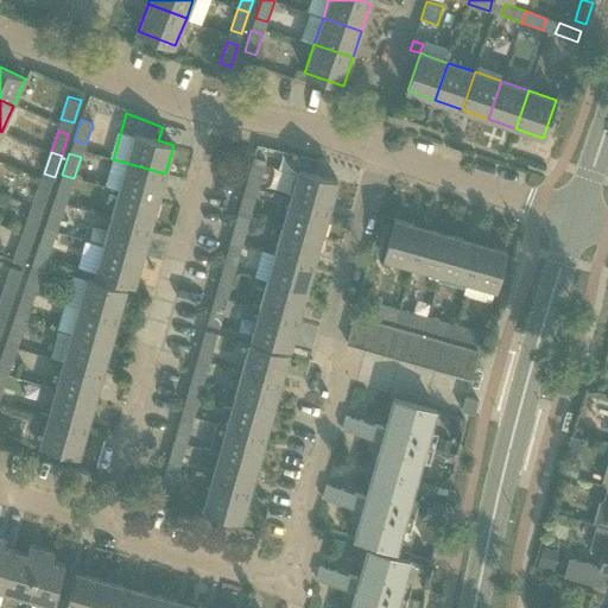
[(265,162),(254,158),(248,179),(259,183),(265,162)]
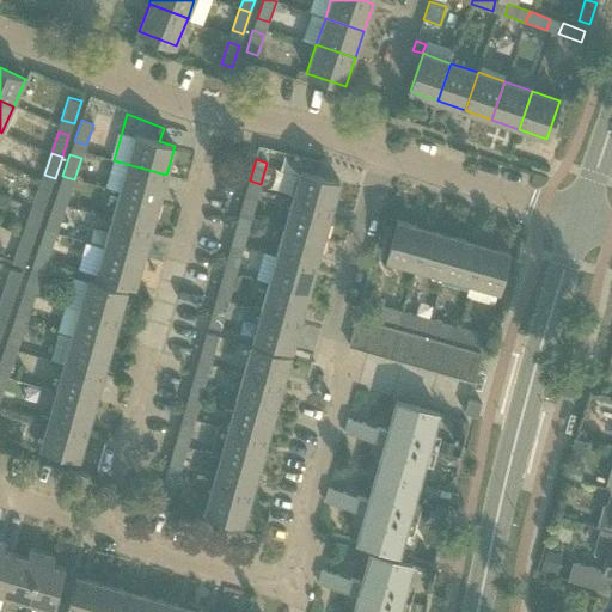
[(166,175),(114,160),(105,188),(120,191),(159,202),(166,175)]
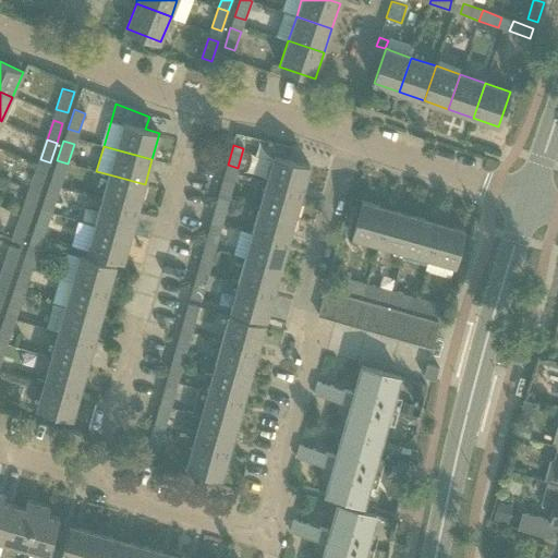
[(274,156),(267,182),(302,193),(310,166),(274,156)]
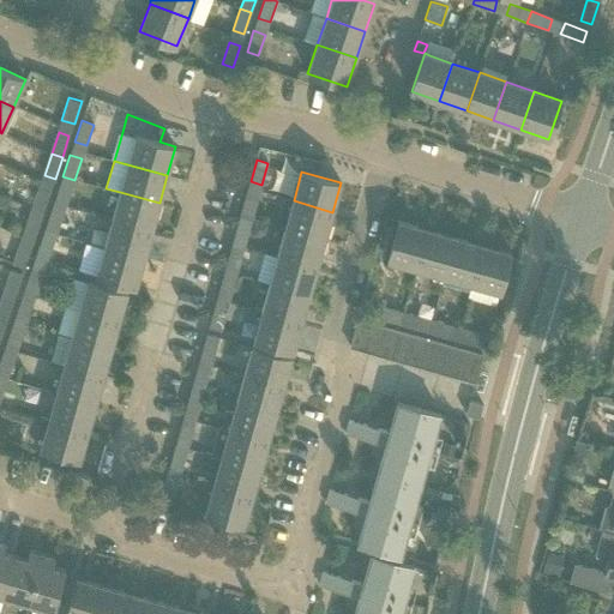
[(74,180),(62,176),(55,197),(67,200),(74,180)]
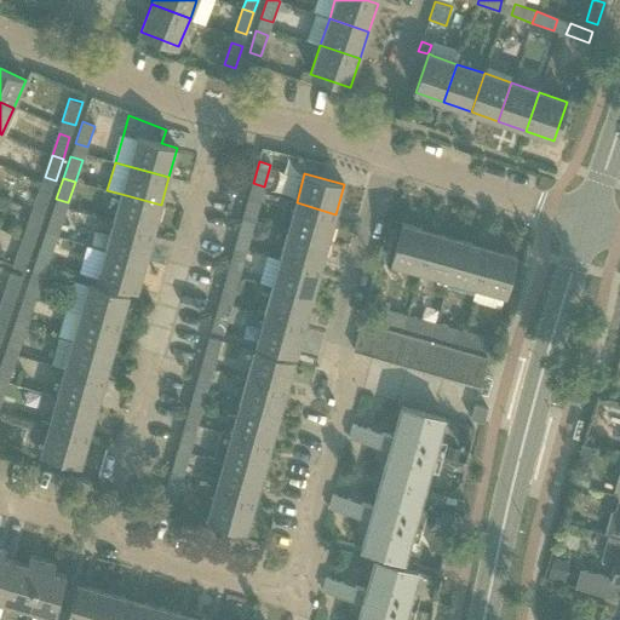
[(33,211),(44,214),(51,194),(40,189),(33,211)]
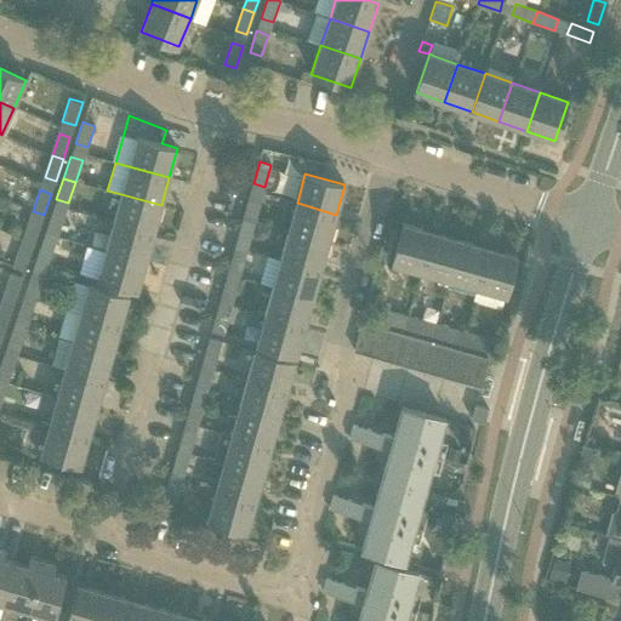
[(121,194),(114,222),(153,233),(161,205),(121,194)]
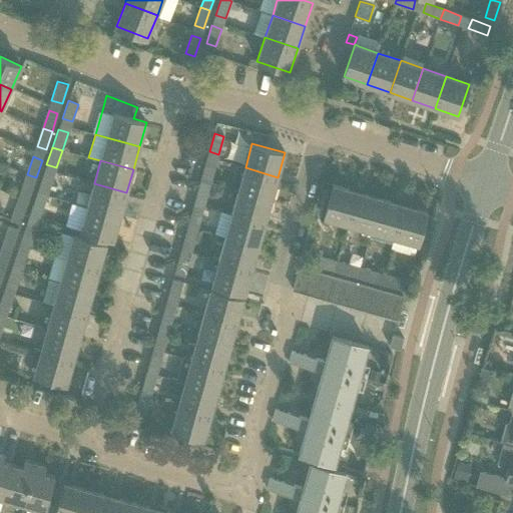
[(206,161),(201,179),(210,182),(215,164),(206,161)]
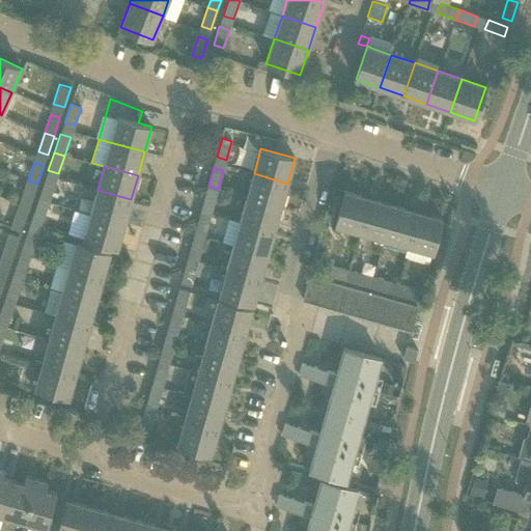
[(254,173),(247,197),(281,206),(287,184),(254,173)]
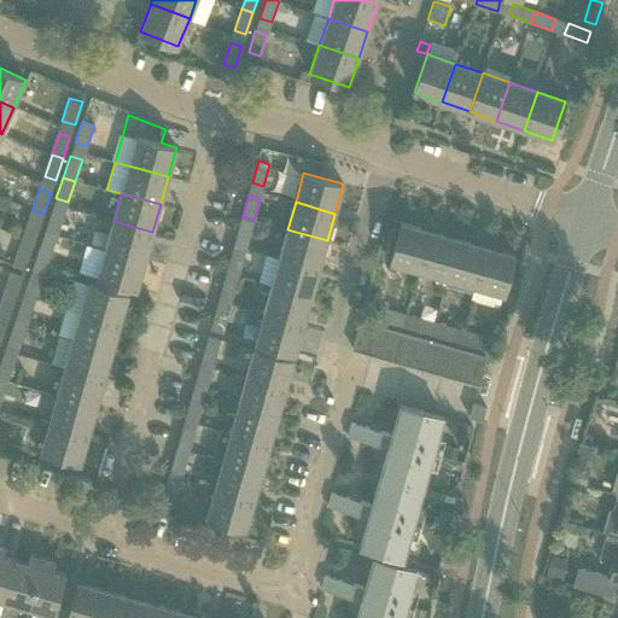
[(44,214),(33,210),(25,232),(36,235),(44,214)]
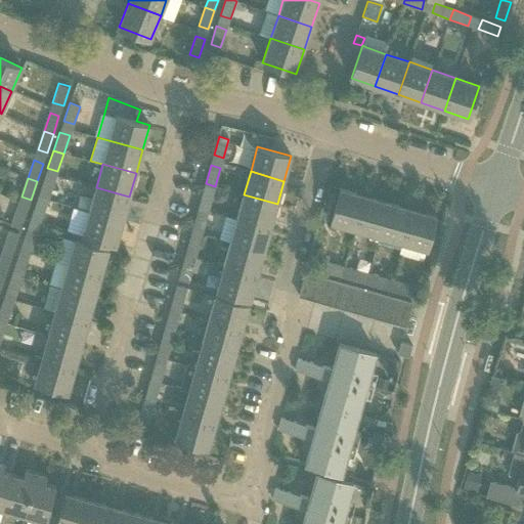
[(45,178),(39,197),(48,200),(54,182),(45,178)]
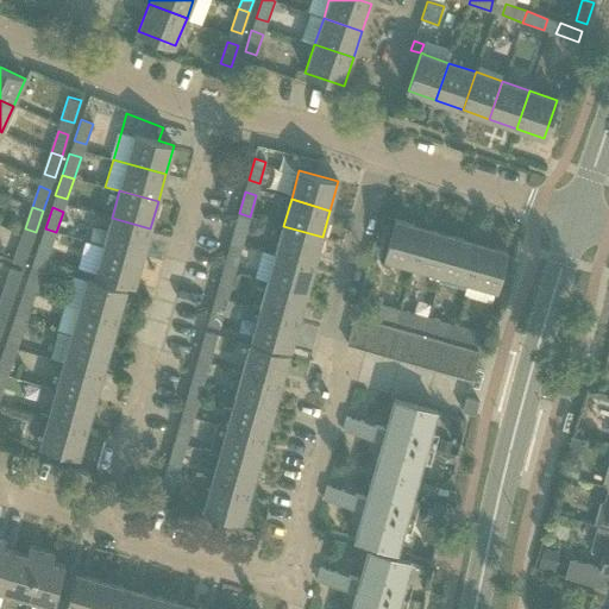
[(250,217),(239,213),(233,236),(244,238),(250,217)]
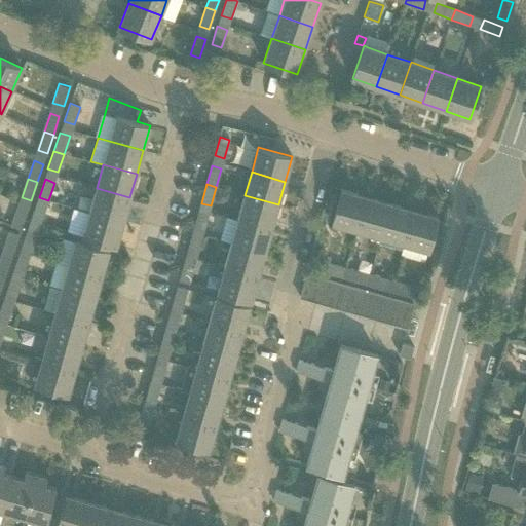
[(97,188),(89,212),(123,221),(129,197),(97,188)]
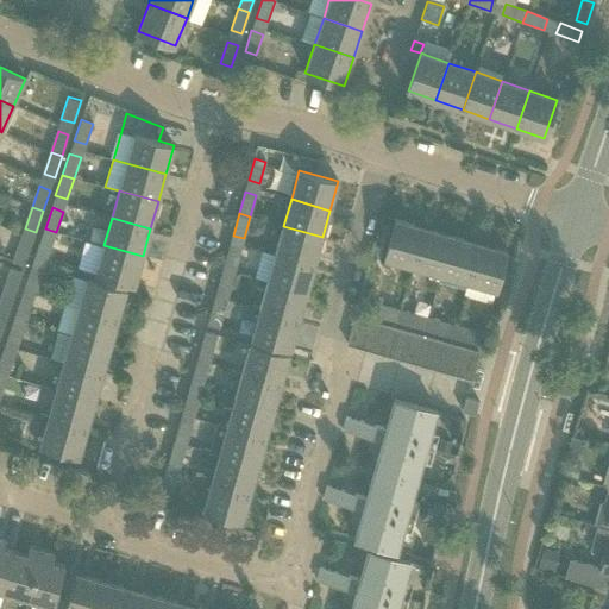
[(251,219),(248,233),(256,236),(264,231),(267,223),(251,219)]
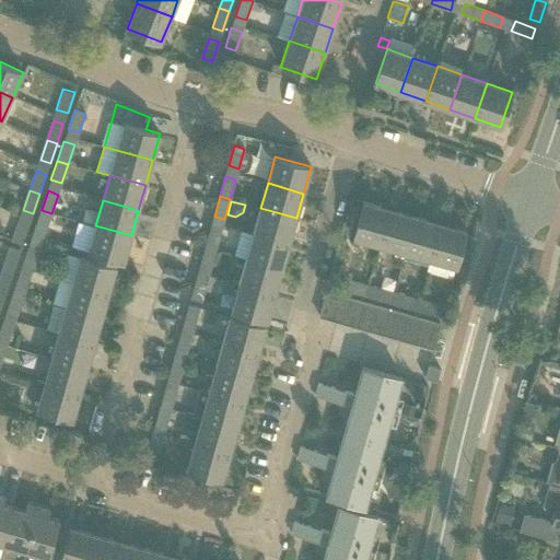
[(380,245),(389,209),(363,202),(353,237),(380,245)]
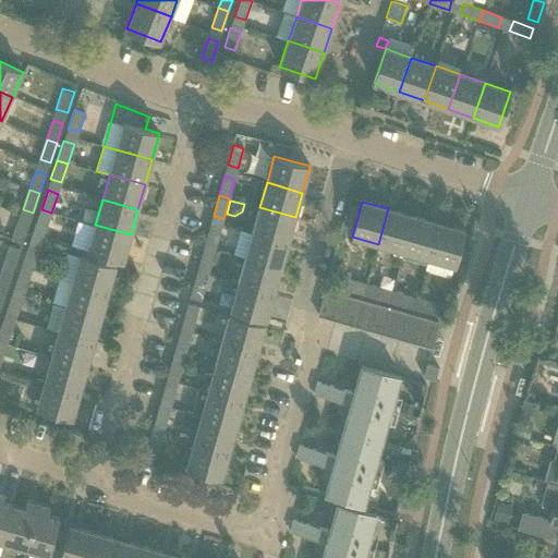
[(295,217),(259,207),(253,232),(288,242),(295,217)]
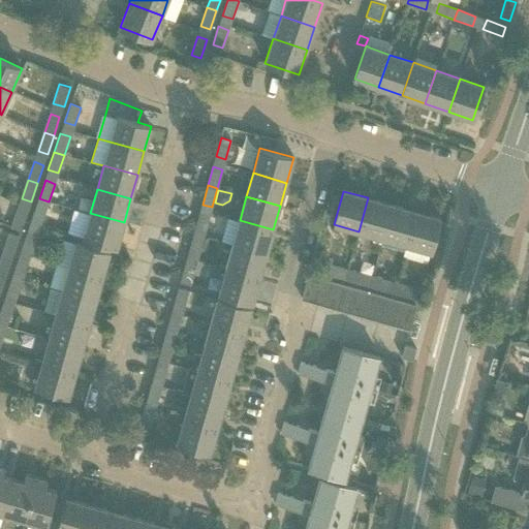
[(368,197),(359,231),(382,238),(392,205),(368,197)]
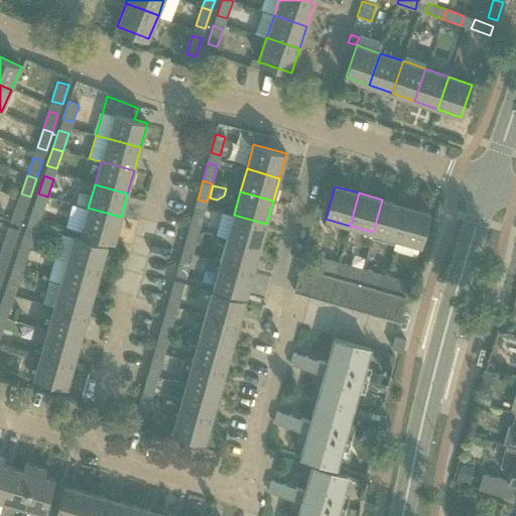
[(47,197),(38,194),(32,212),(41,215),(47,197)]
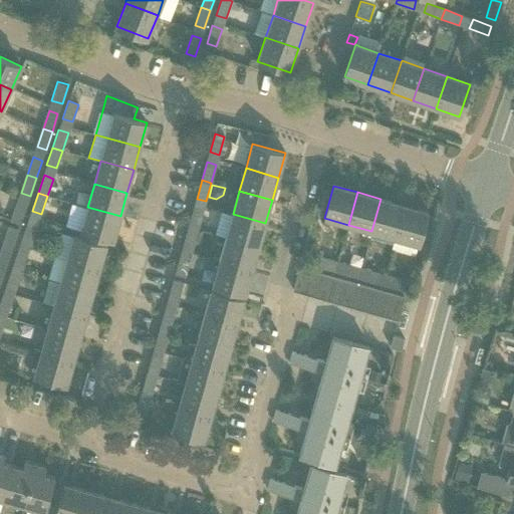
[(404,205),(380,199),(371,231),(395,238),(404,205)]
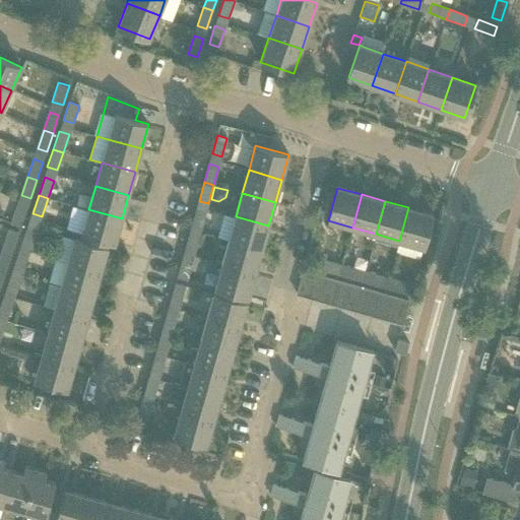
[(11,223),(20,228),(27,209),(18,205),(11,223)]
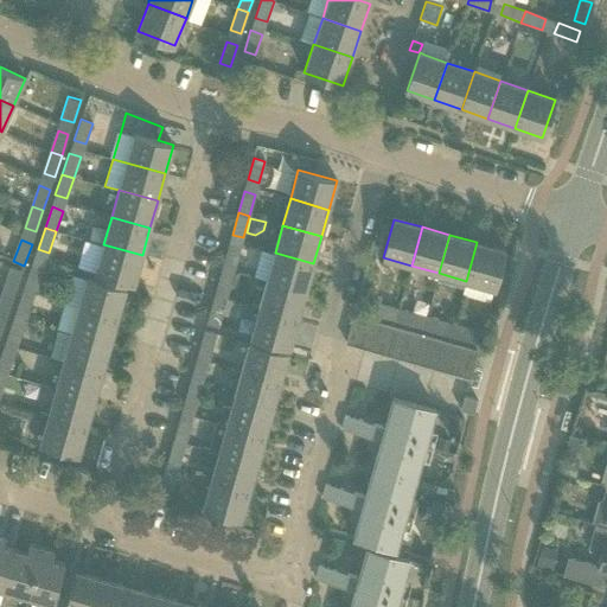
[(477,242),(466,281),(494,289),(505,250),(477,242)]
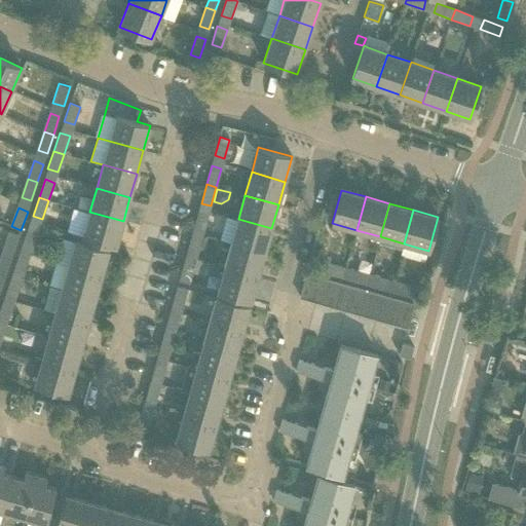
[(123,221),(89,212),(83,236),(116,246),(123,221)]
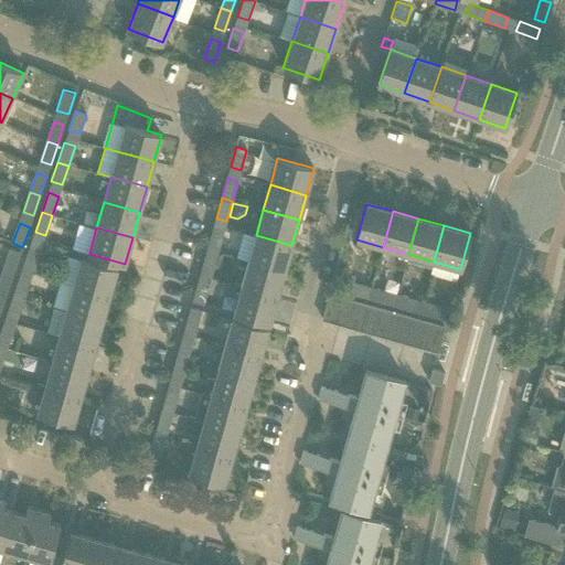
[(213,228),(208,248),(217,252),(223,232),(213,228)]
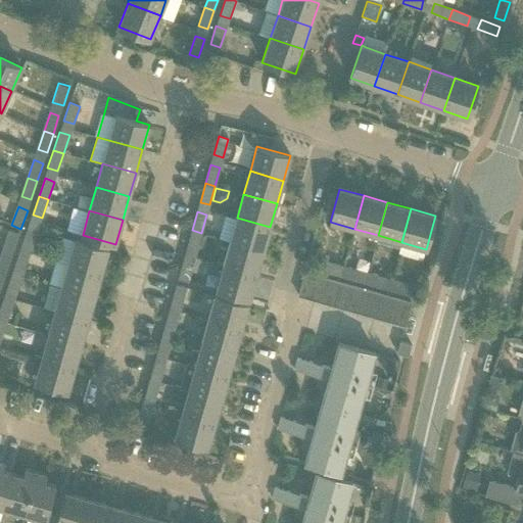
[(270,227),(237,218),(230,241),(264,250),(270,227)]
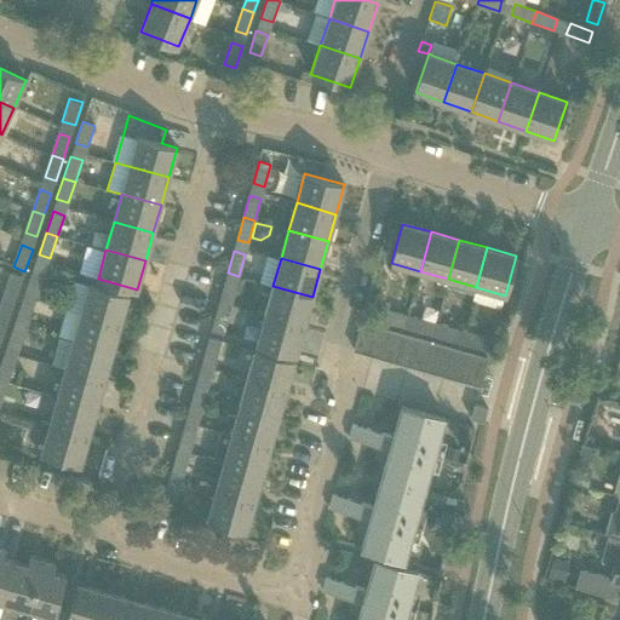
[(26,290),(38,293),(45,271),(33,268),(26,290)]
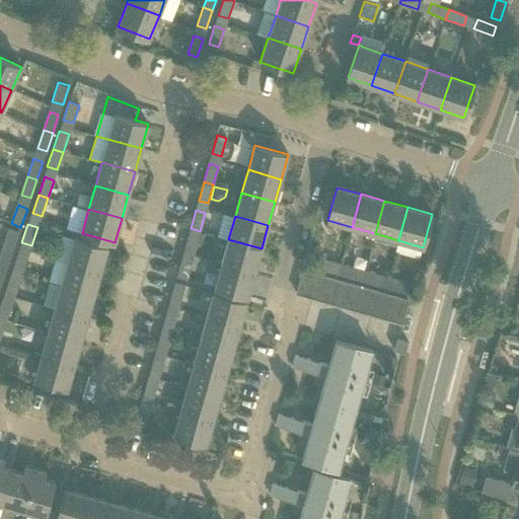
[(200,231),(191,228),(186,247),(195,249),(200,231)]
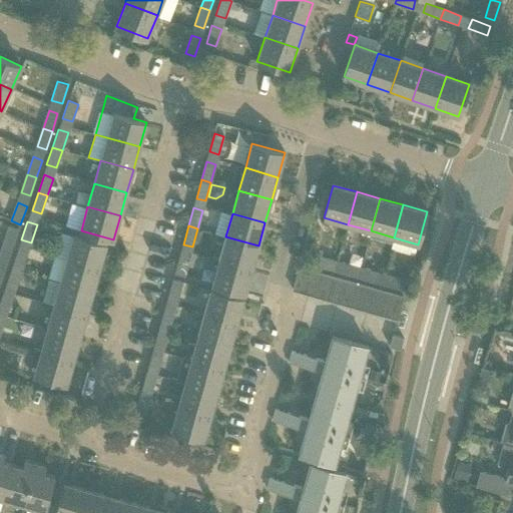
[(3,244),(13,248),(19,229),(9,226),(3,244)]
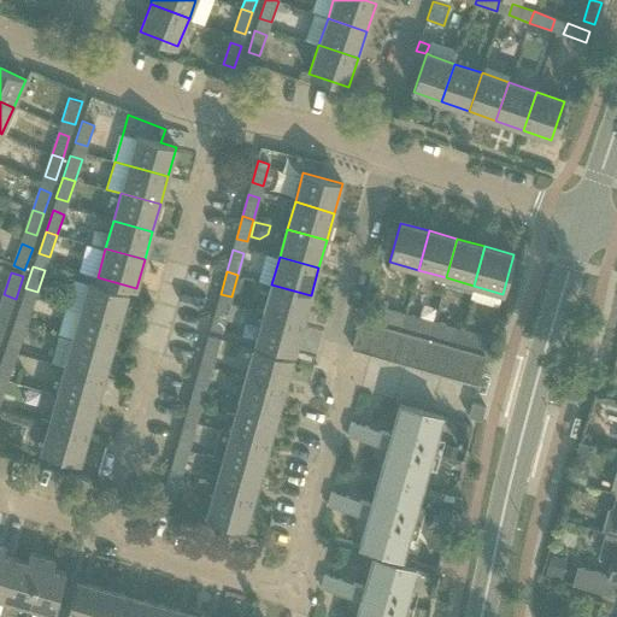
[(80,312),(119,323),(128,294),(87,282),(80,312)]
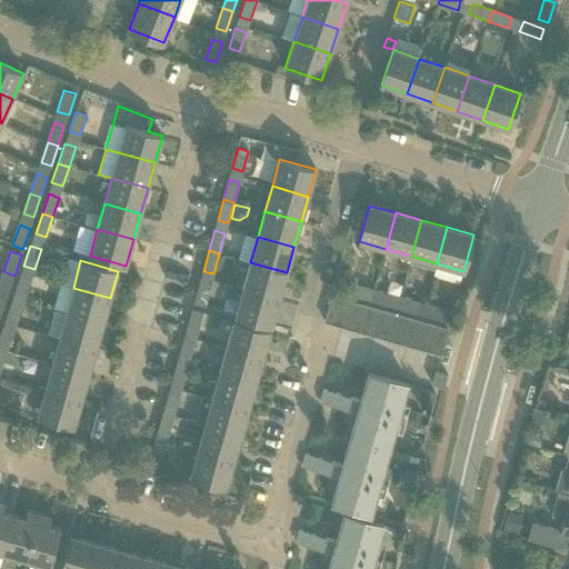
[(250,262),(243,288),(279,298),(287,272),(250,262)]
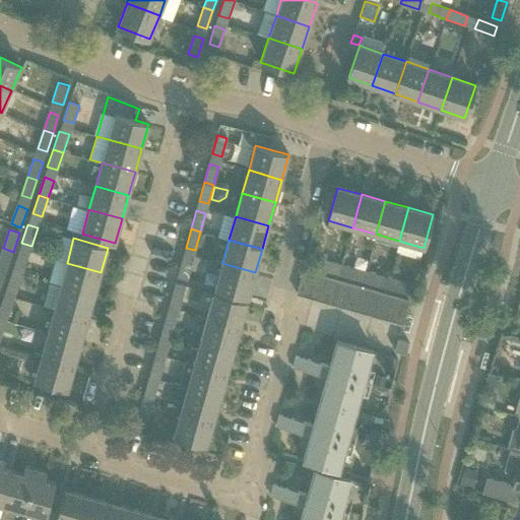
[(18,254),(12,272),(21,275),(27,257),(18,254)]
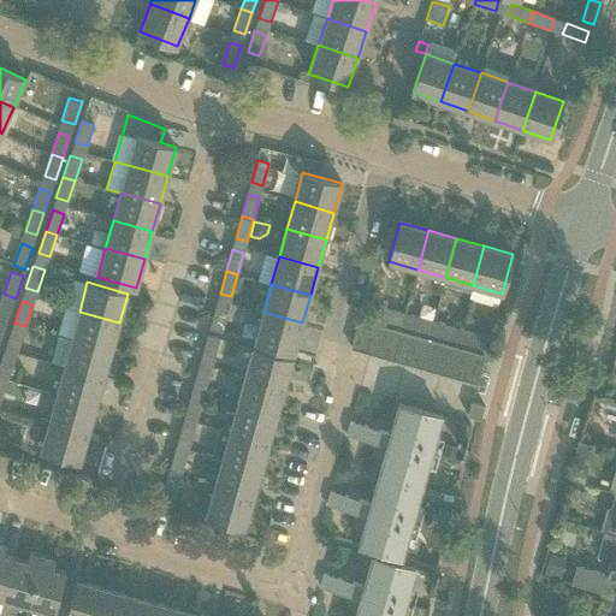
[(377,304),(373,318),(388,321),(391,308),(377,304)]
